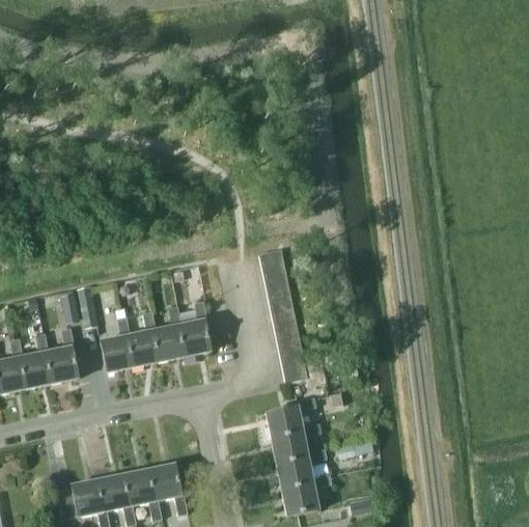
[(261,264),(283,259),(281,248),(259,253),(261,264)]
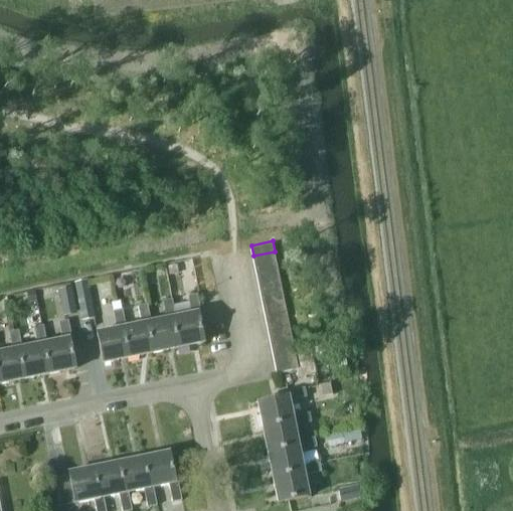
[(277,262),(275,251),(253,256),(255,266),(277,262)]
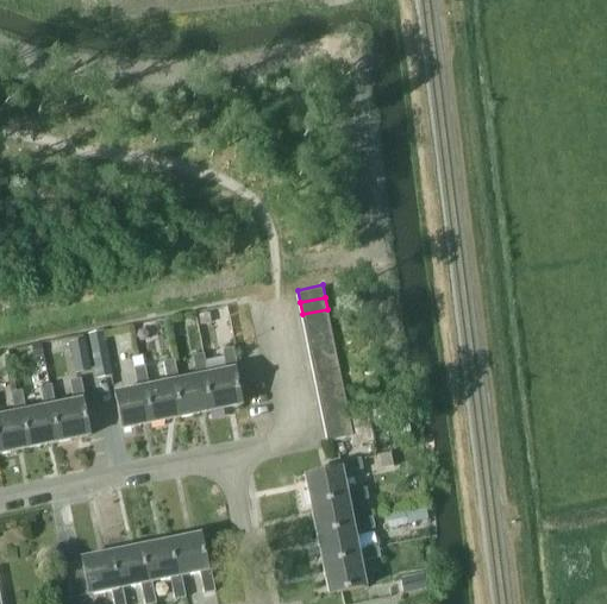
[(302,314),(305,327),(330,321),(327,309),(302,314)]
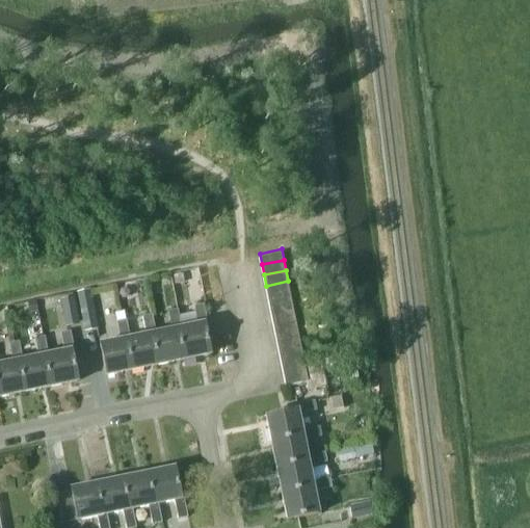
[(291,292),(288,281),(266,286),(269,296),(291,292)]
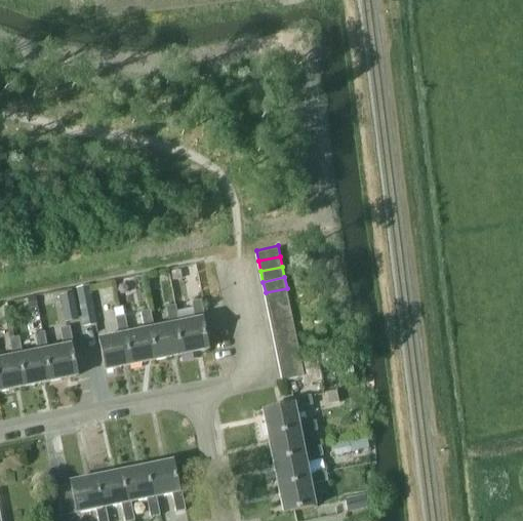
[(97,321),(90,282),(76,285),(84,324),(97,321)]
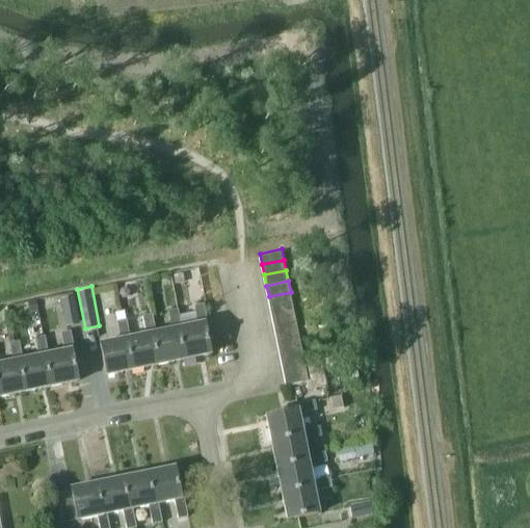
[(269,296),(271,307),(293,302),(291,292),(269,296)]
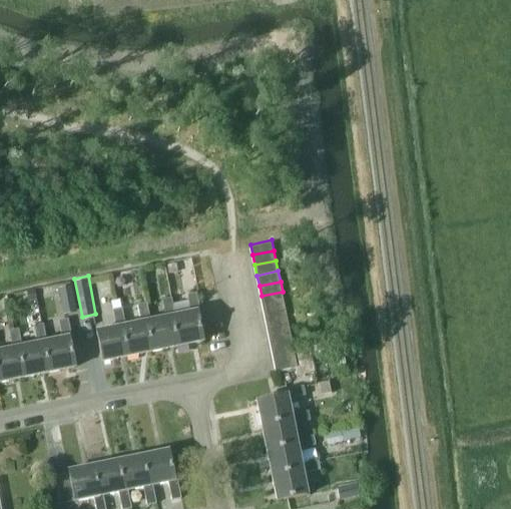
[(78,309),(72,283),(59,285),(64,312),(78,309)]
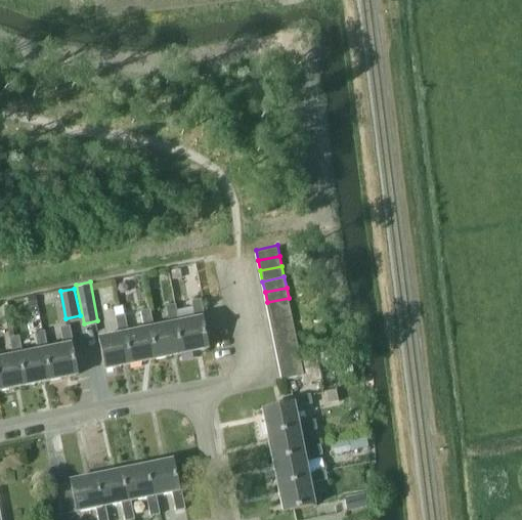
[(38,303),(36,292),(29,294),(31,305),(38,303)]
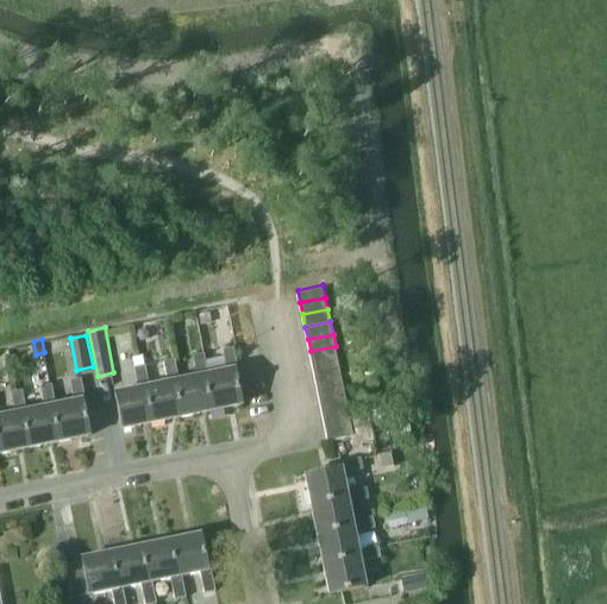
[(227,366),(210,370),(206,370),(213,407),(243,401),(236,366),(239,365),(236,343),(224,345),(227,366)]
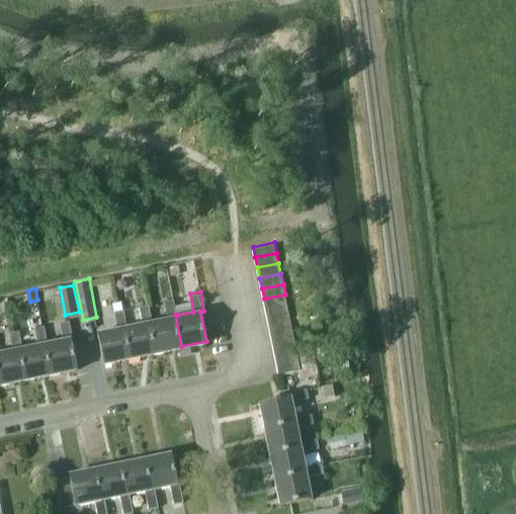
[(287,305),(285,294),(264,298),(266,309),(287,305)]
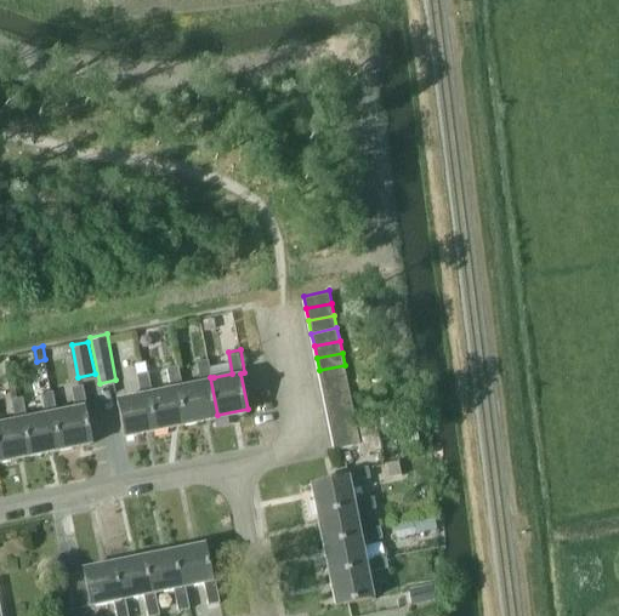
[(186,421),(217,415),(210,377),(214,377),(210,355),(199,358),(203,378),(183,382),(179,383),(186,421)]
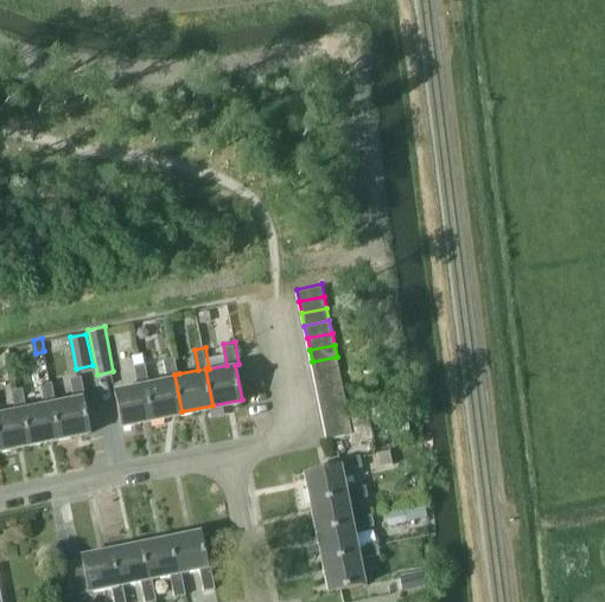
[(169,376),(151,379),(146,380),(153,417),(182,411),(174,375),(179,373),(176,353),(165,356),(169,376)]
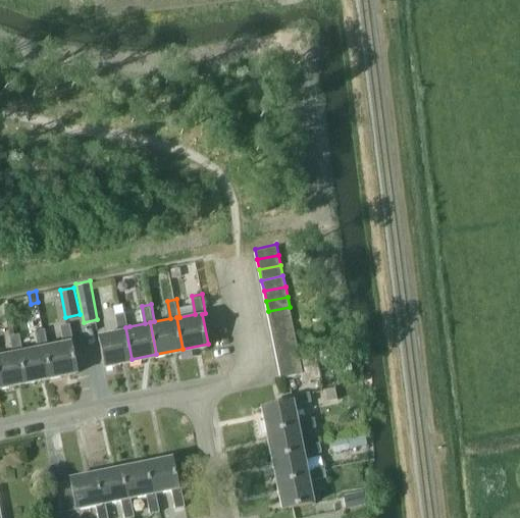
[(268,311),(270,322),(292,317),(290,307),(268,311)]
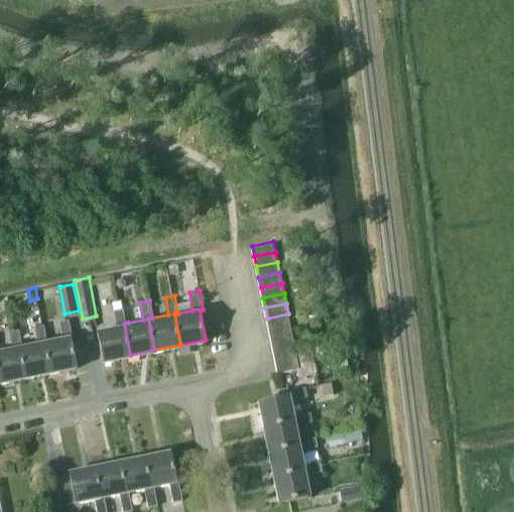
[(105,360),(130,355),(124,324),(128,323),(124,305),(115,307),(119,325),(99,329),(105,360)]
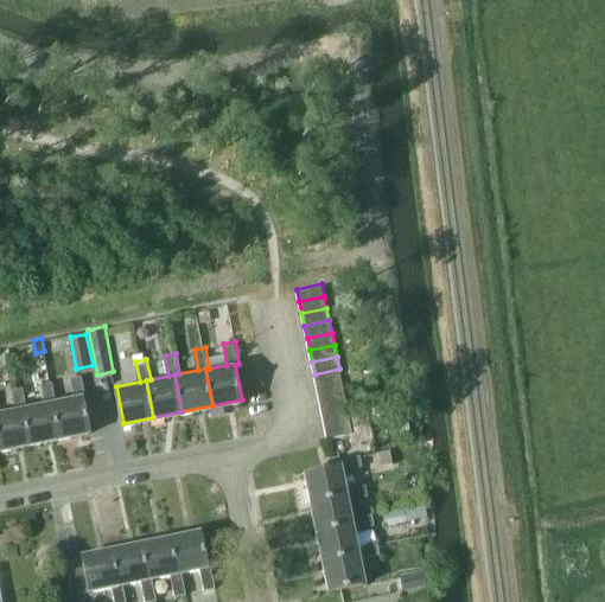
[(342,382),(339,369),(314,375),(317,386),(342,382)]
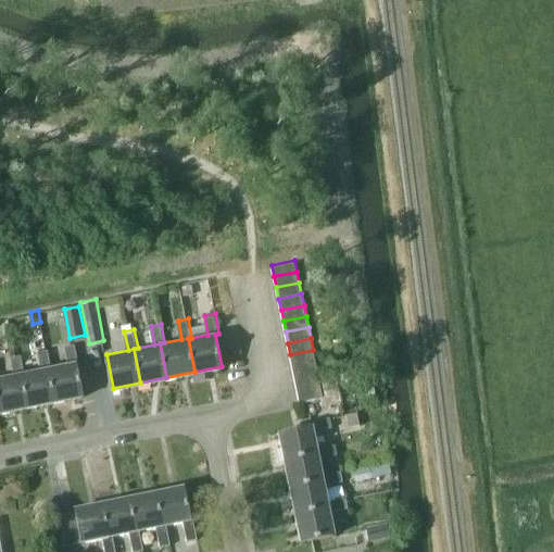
[(49,366),(55,400),(83,396),(76,363),(79,362),(75,341),(65,343),(68,362),(52,366),(49,366)]
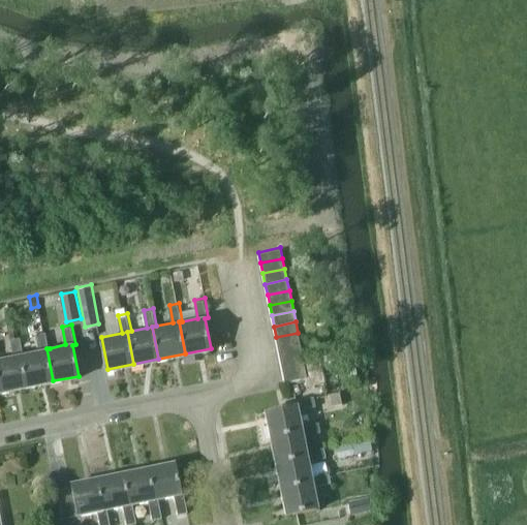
[(28,385),(53,380),(47,348),(50,348),(45,330),(36,332),(40,349),(25,352),(21,353),(28,385)]
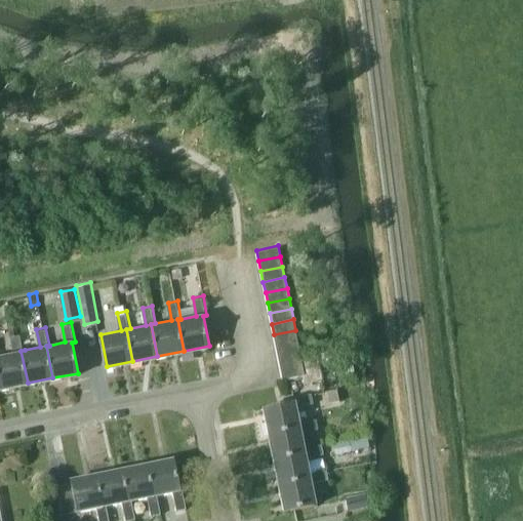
[(274,334),(276,345),(297,341),(295,330),(274,334)]
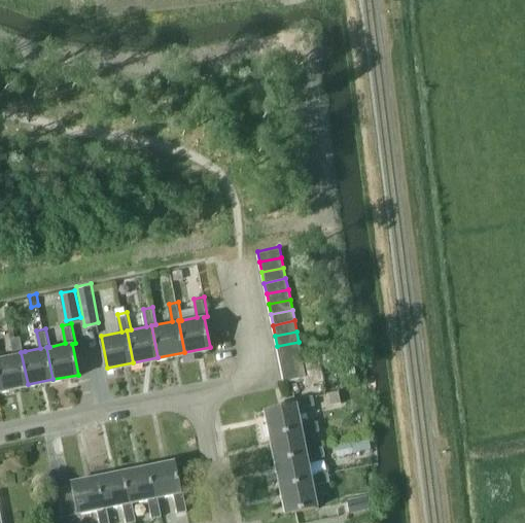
[(0,380),(2,389),(28,384),(21,352),(25,351),(21,335),(11,337),(14,354),(0,356),(0,380)]
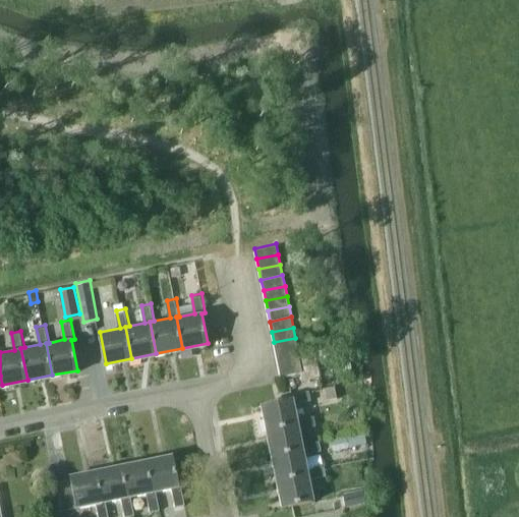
[(297,348),(295,338),(274,342),(276,353),(297,348)]
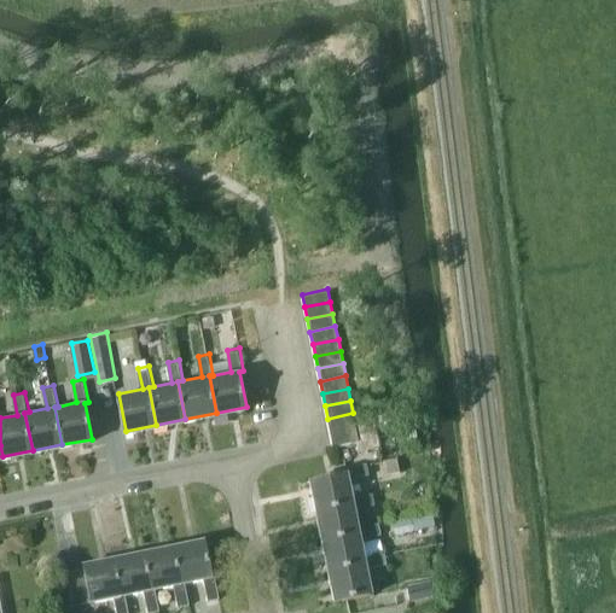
[(327,419),(330,431),(355,425),(353,413),(327,419)]
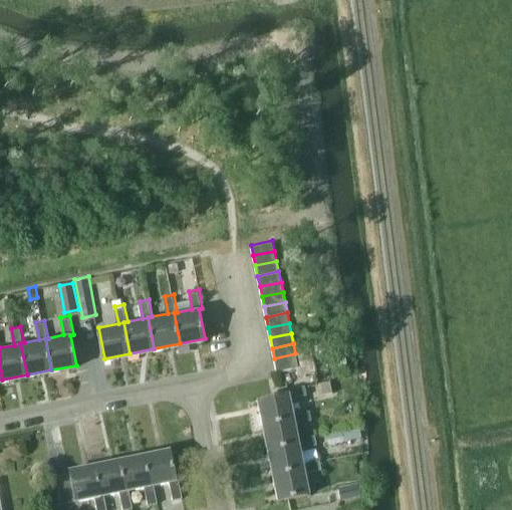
[(297,364),(296,358),(295,353),(274,358),(276,368),(297,364)]
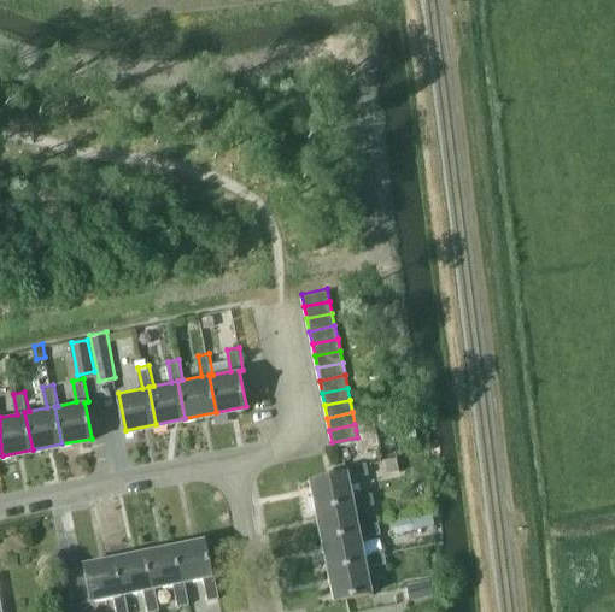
[(352,500),(351,493),(347,474),(368,470),(365,459),(344,463),(345,470),(310,477),(316,507),(352,500)]
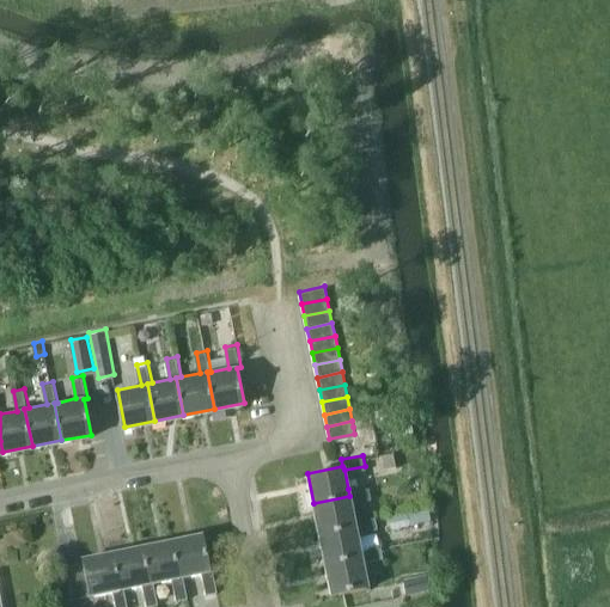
[(313,503),(319,533),(355,527),(354,519),(351,500),(371,496),(368,485),(348,489),(349,496),(313,503)]
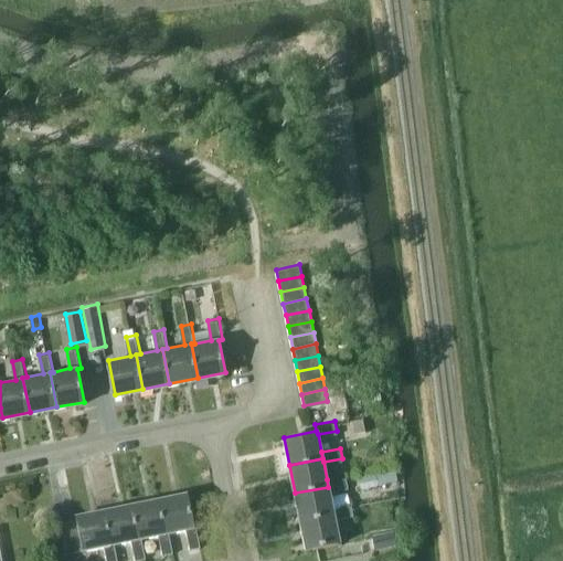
[(382,485),(379,473),(357,477),(359,489),(382,485)]
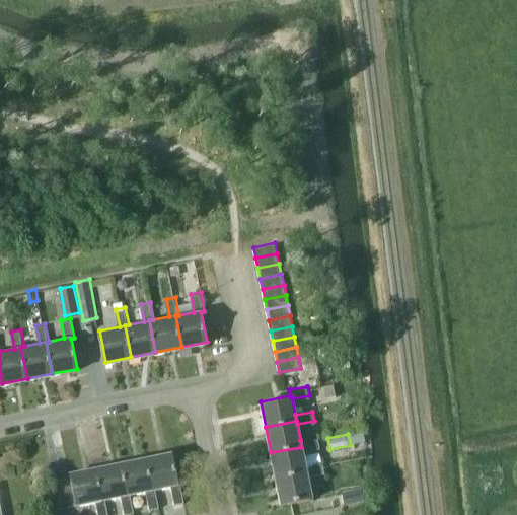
[(271,452),(276,477),(306,471),(305,465),(302,451),(319,447),(318,437),(300,440),(301,447),(271,452)]
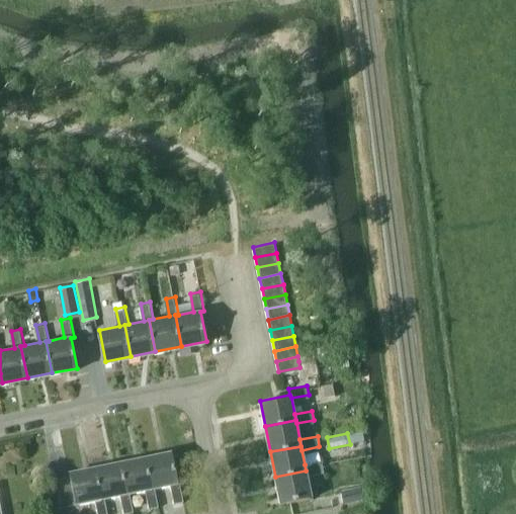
[(171,451),(146,456),(152,488),(155,487),(172,484),(175,502),(184,500),(180,481),(177,482),(171,451)]
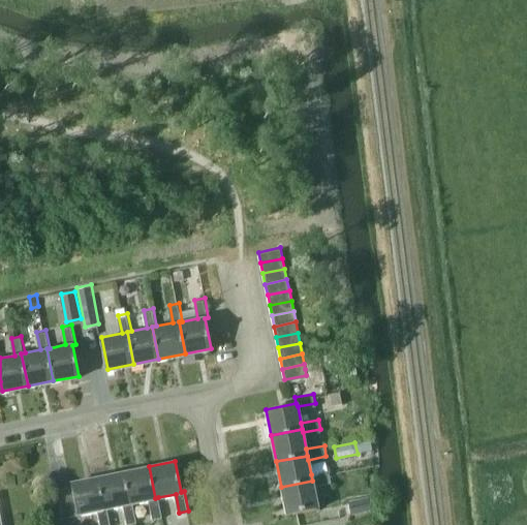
[(162,516),(158,497),(155,498),(149,466),(123,471),(129,502),(132,502),(149,499),(153,518),(162,516)]
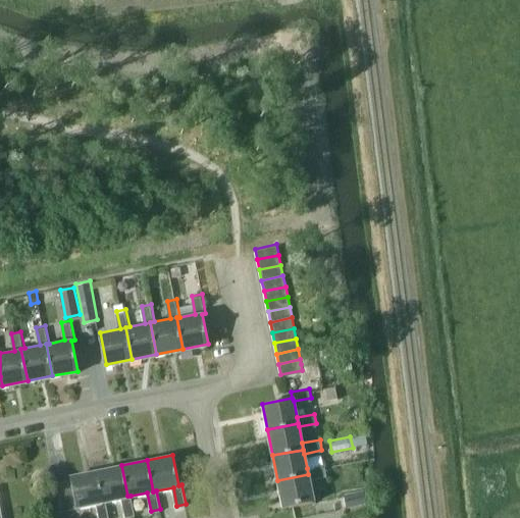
[(127,496),(121,465),(97,470),(103,501),(106,501),(121,498),(125,516),(135,514),(131,496),(127,496)]
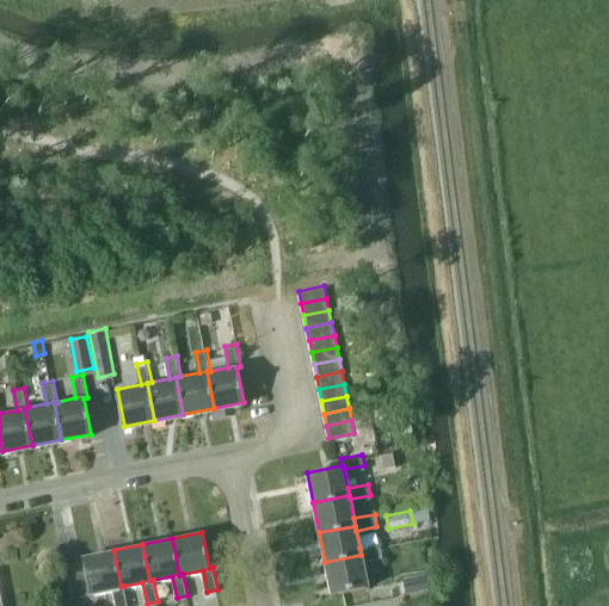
[(361,555),(325,562),(331,593),(367,586),(361,558),(382,555),(380,544),(360,548),(361,555)]
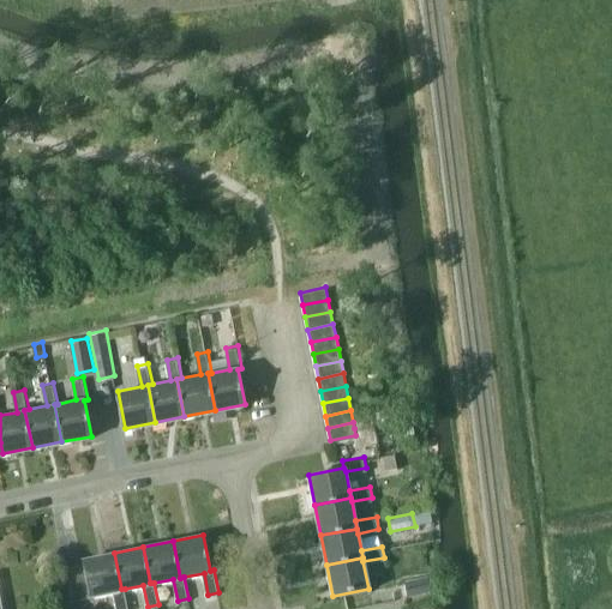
[(129,608),(125,589),(121,589),(114,553),(82,559),(83,561),(89,595),(114,590),(117,608),(129,608)]
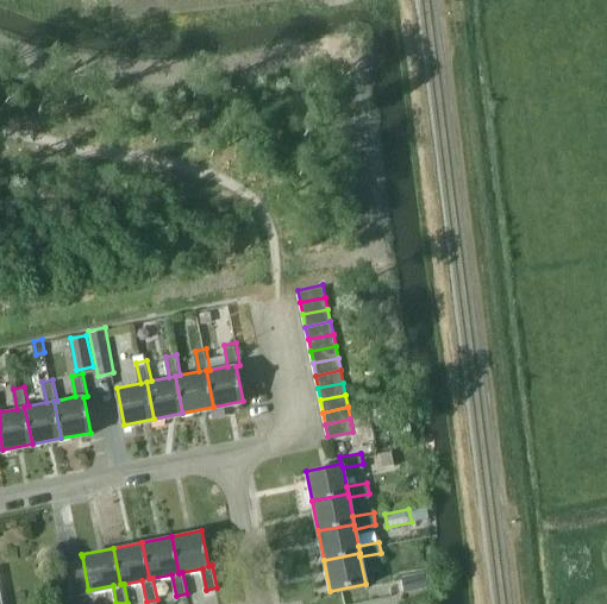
[(426,586),(423,570),(400,574),(404,591),(426,586)]
